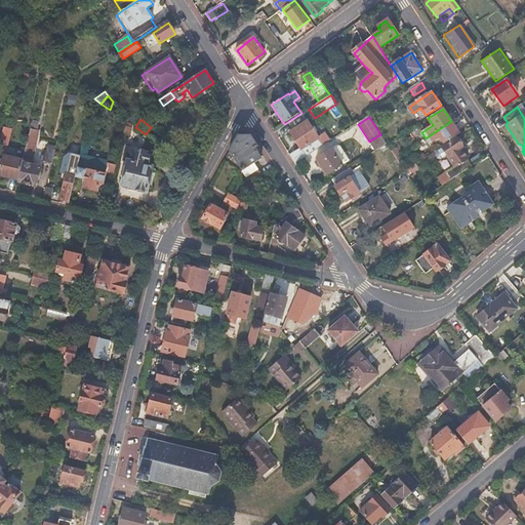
[(459,133),(451,121),(426,138),(430,145),(440,137),(444,144),(459,133)]
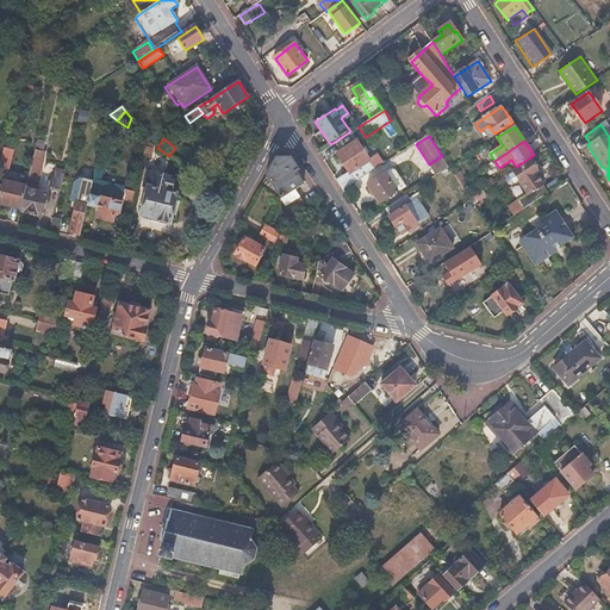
[(359,142),(338,155),(350,172),(337,180),(344,191),(377,169),(371,161),(367,156),(371,154),(366,148),(363,149),(359,142)]
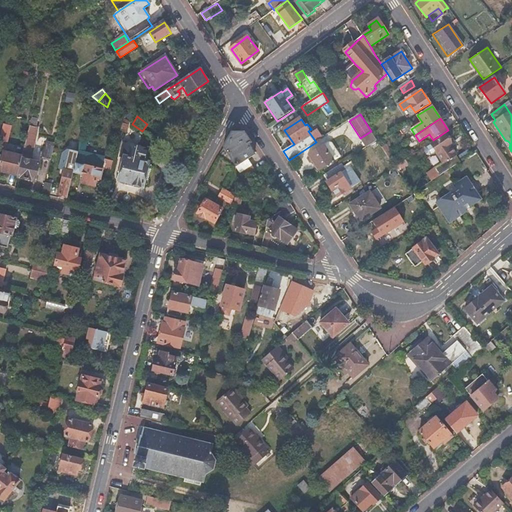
[(32,121),(23,157),(18,175),(18,177),(36,181),(41,163),(29,160),(33,141),(35,142),(38,127),(37,127),(38,122),(32,121)]
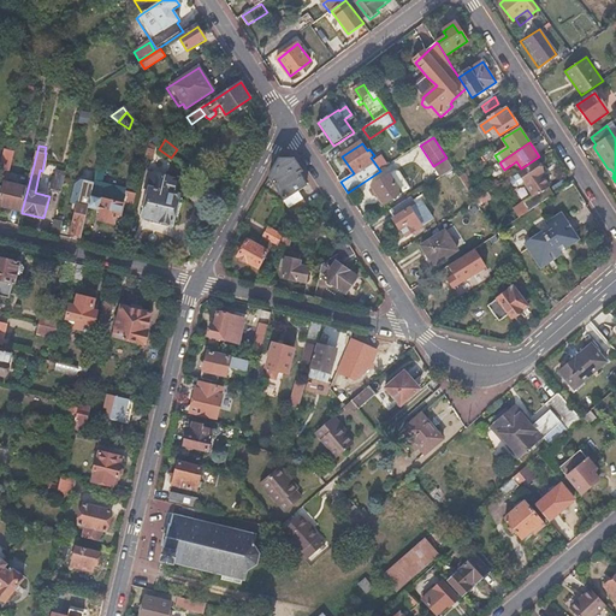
[(154,150),(148,148),(144,165),(150,167),(154,150)]
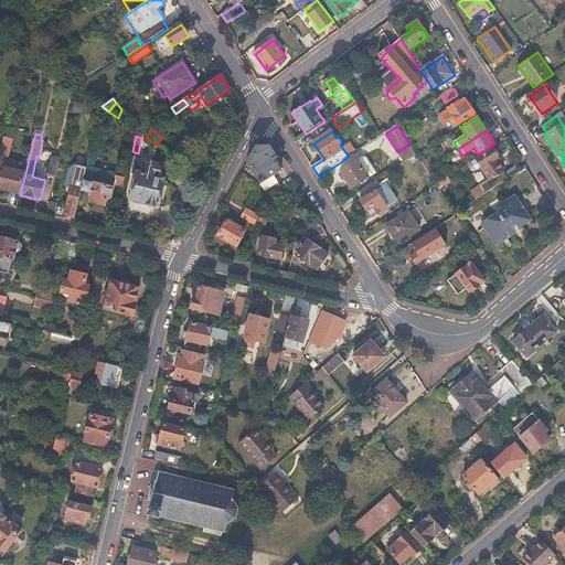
[(349,145),(343,149),(349,157),(354,153),(349,145)]
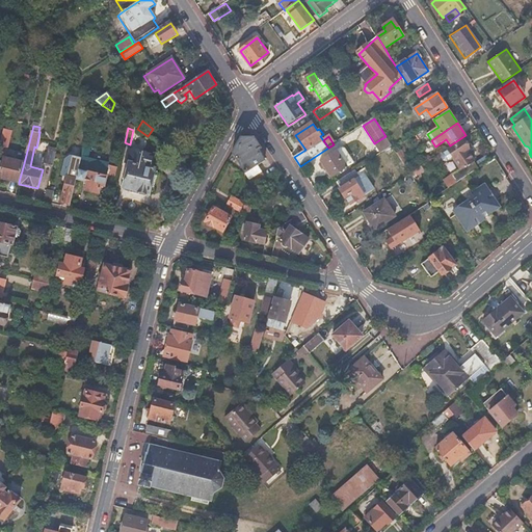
[(241,137),(233,152),(254,186),(265,179),(258,166),(265,161),(258,150),(261,148),(254,137),(241,137)]
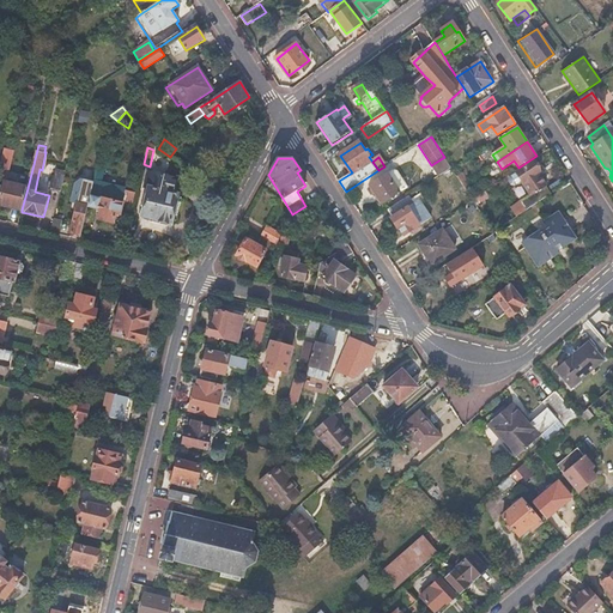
[(533,162),(516,173),(532,195),(511,210),(517,217),(551,194),(546,187),(547,187),(538,173),(540,171),(533,162)]
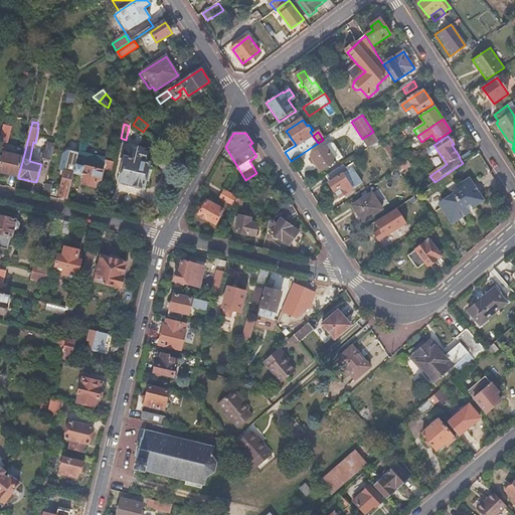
[(81,142),(78,154),(74,173),(86,176),(83,184),(97,187),(99,177),(103,178),(105,170),(113,172),(118,148),(107,145),(104,156),(95,154),(94,158),(86,156),(89,144),(81,142)]
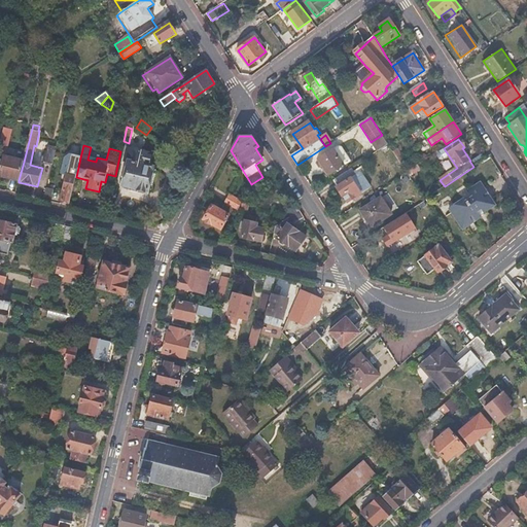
[(125,160),(129,161),(123,185),(147,191),(153,166),(148,165),(151,151),(128,145),(125,160)]
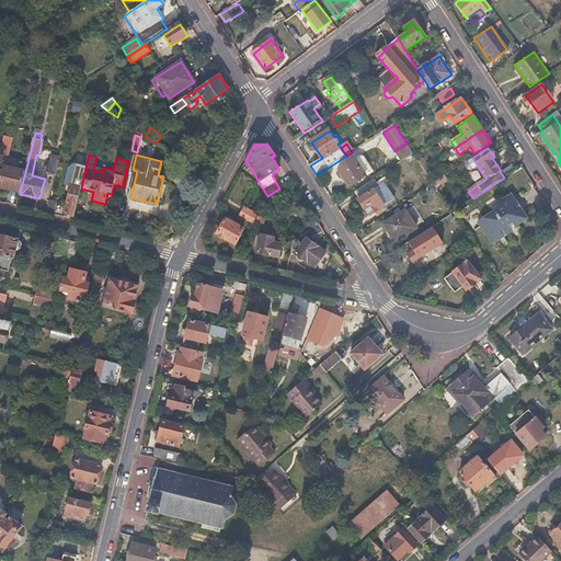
[(339,170),(339,171),(339,174),(341,178),(344,179),(350,187),(355,183),(358,187),(368,180),(366,176),(373,172),(362,156),(355,160),(352,156),(336,165),(340,169),(339,170)]
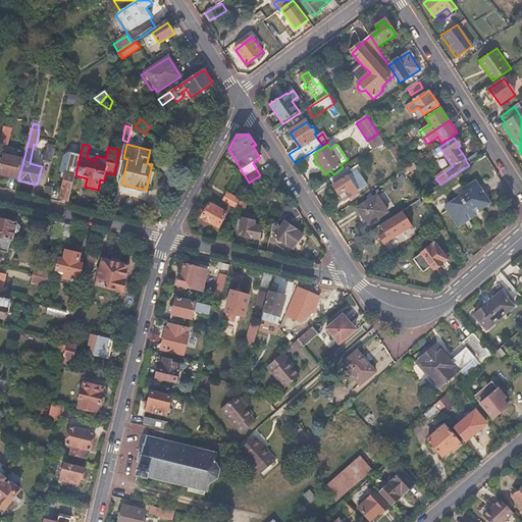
[(54,149),(46,147),(43,161),(51,163),(54,149)]
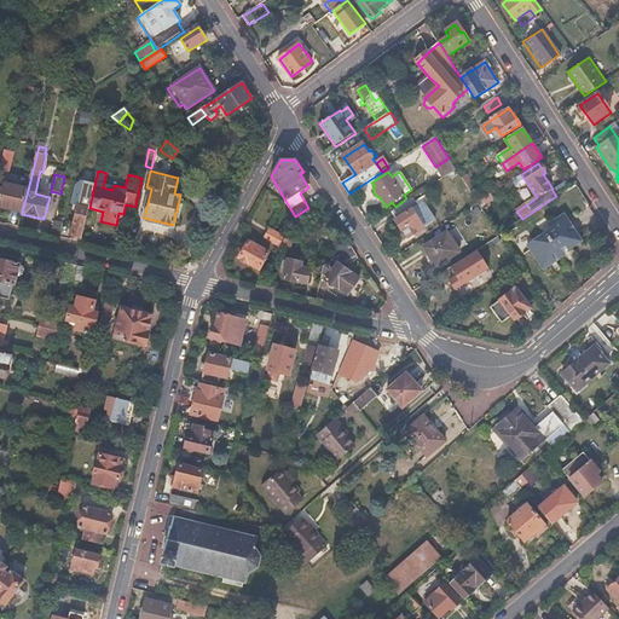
[(468,175),(462,179),(467,186),(473,183),(468,175)]
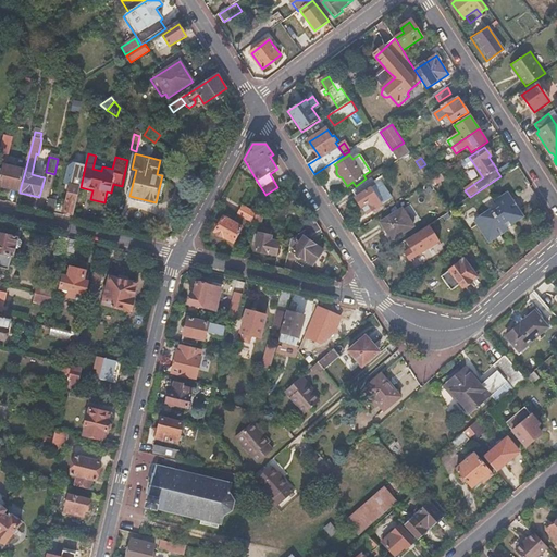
[(74,182),(72,181),(64,212),(74,214),(81,187),(85,166),(77,164),(74,182)]
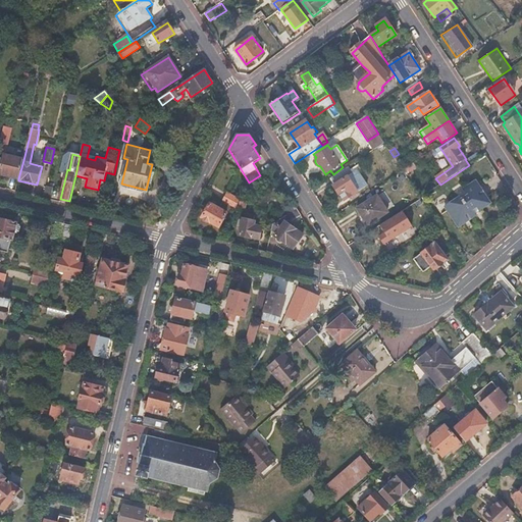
[(399,154),(394,157),(398,164),(403,161),(399,154)]
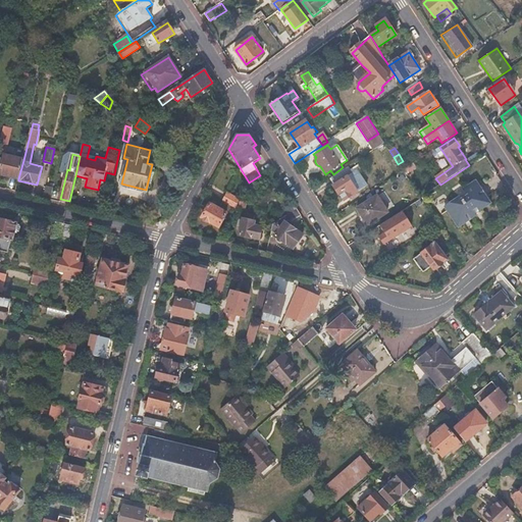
[(23,160),(4,155),(0,171),(0,173),(18,178),(23,160)]
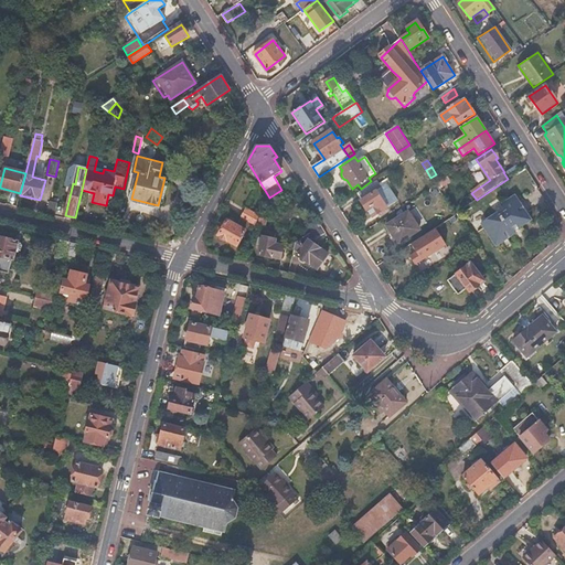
[(455,180),(450,174),(436,184),(443,195),(447,191),(445,187),(455,180)]
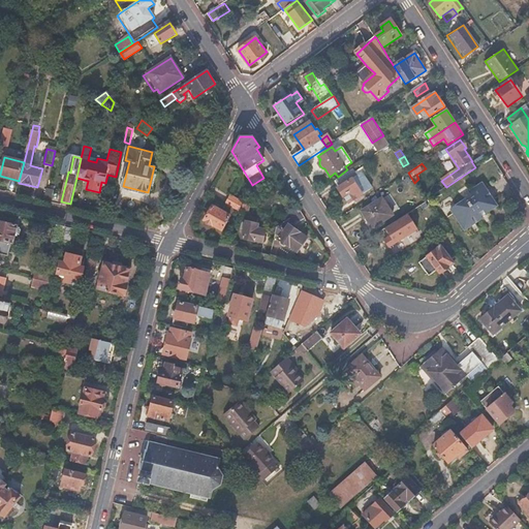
[(352,169),(335,181),(339,187),(338,188),(343,195),(344,195),(349,203),(371,188),(361,173),(356,176),(352,169)]
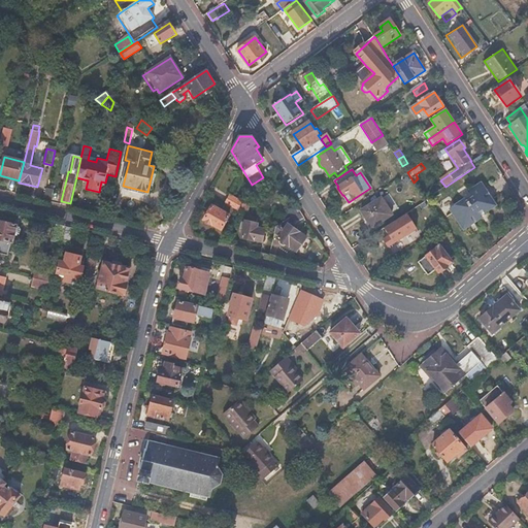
[(468,190),(473,198),(466,203),(464,199),(449,208),(464,231),(482,219),(477,213),(483,210),(485,213),(497,205),(481,182),(468,190)]
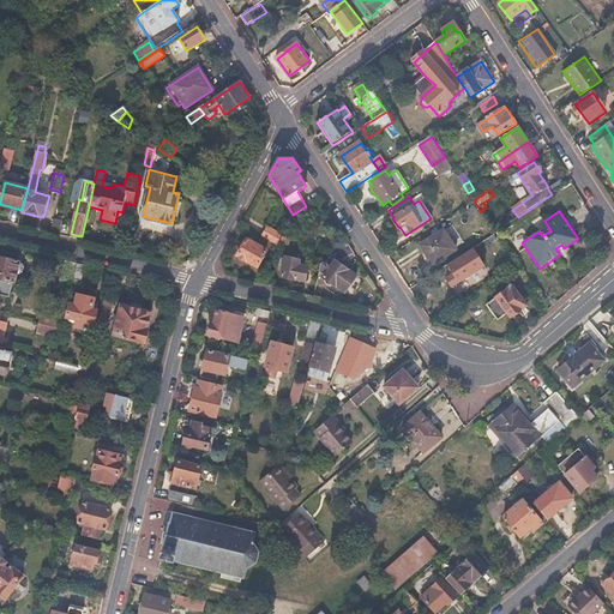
[(452,217),(445,222),(452,233),(459,228),(452,217)]
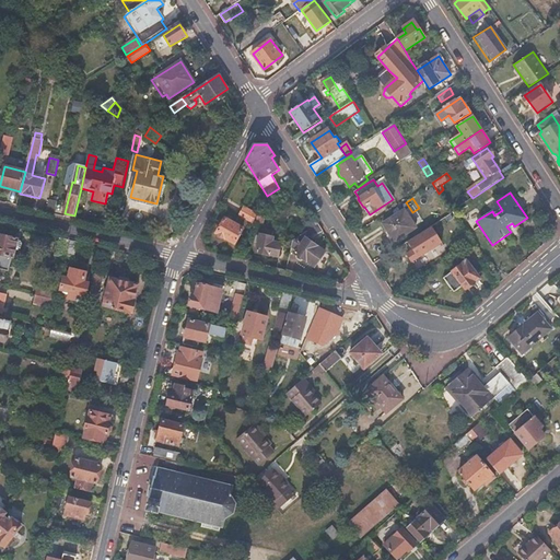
[(57,200),(49,199),(46,212),(54,214),(57,200)]
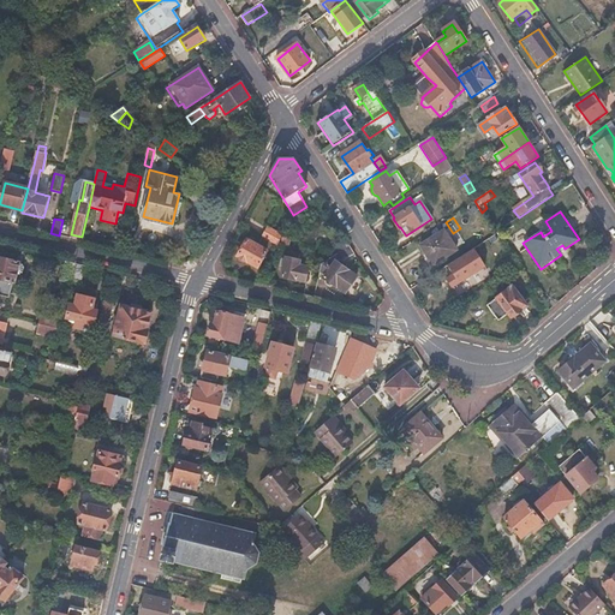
[(282,237),(268,228),(263,238),(276,245),(282,237)]
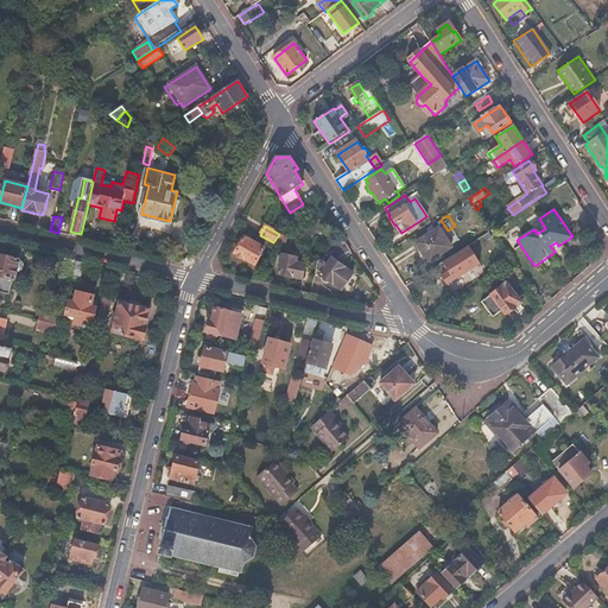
[(438,227),(415,242),(428,263),(453,246),(438,227)]
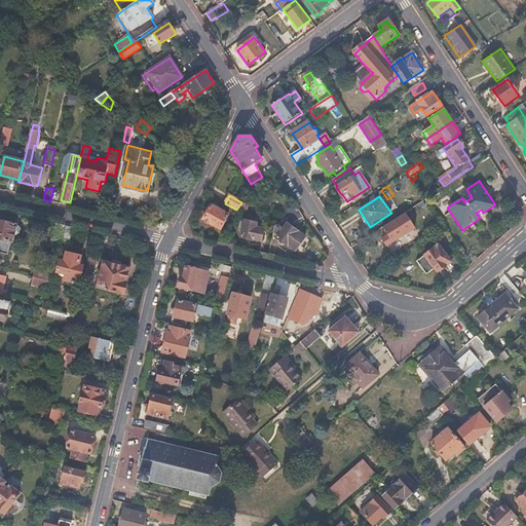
[(246,199),(241,202),(239,209),(248,211),(250,200),(246,199)]
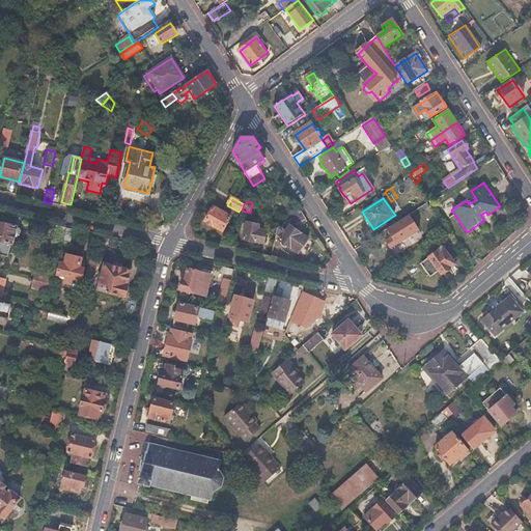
[(302,213),(298,205),(283,215),(287,222),(291,220),(302,213)]
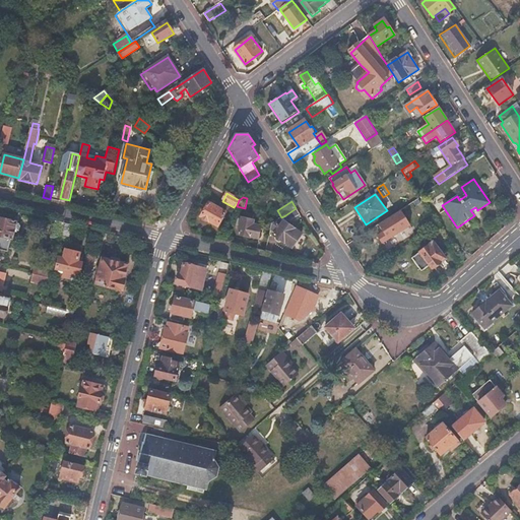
[(225,212),(209,202),(200,217),(216,226),(225,212)]
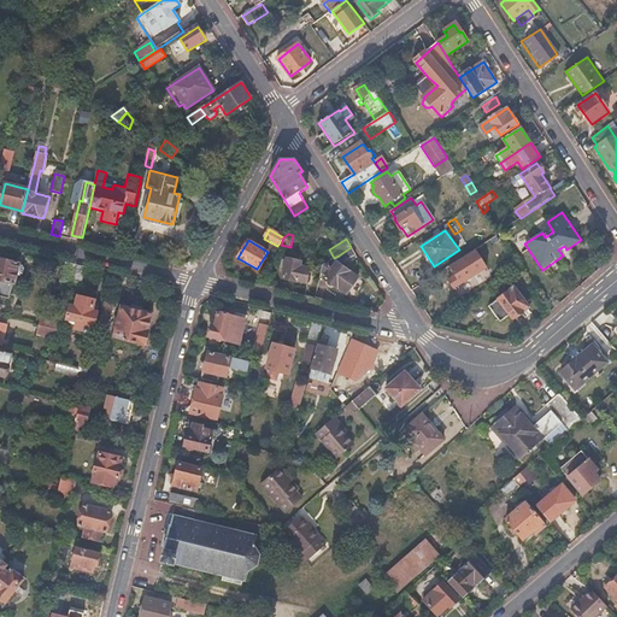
[(357,256),(351,247),(339,256),(344,263),(357,256)]
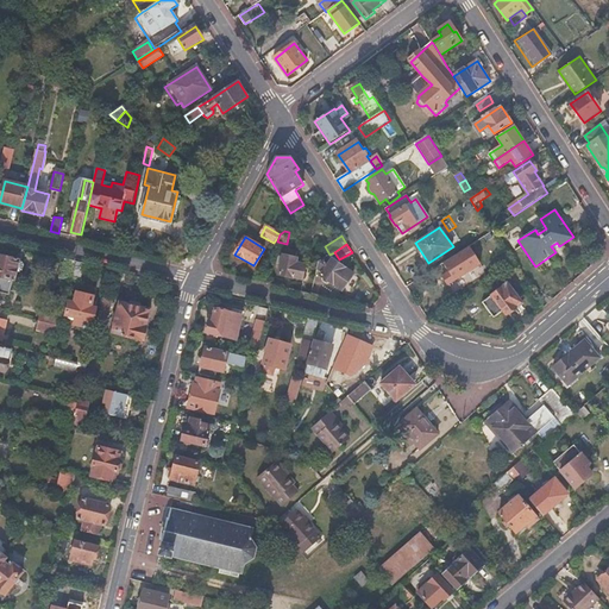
[(441,263),(446,272),(440,276),(446,286),(479,264),(469,246),(441,263)]
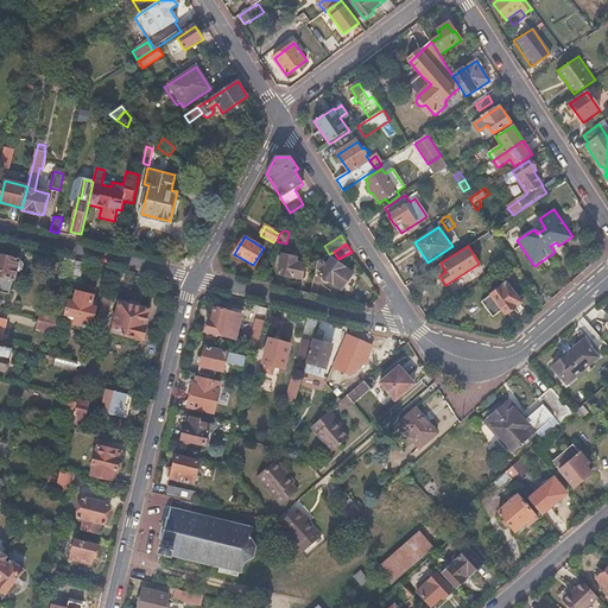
[(287,255),(283,255),(279,274),(291,277),(292,276),(302,278),(306,253),(289,249),(287,255)]
